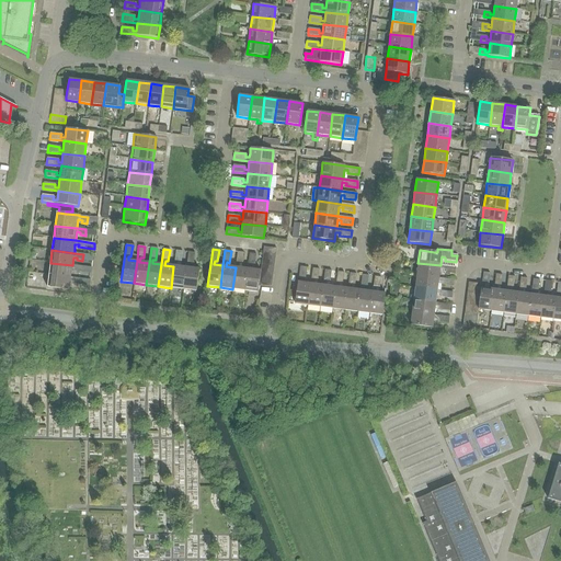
[(182,252),(175,251),(173,266),(171,288),(183,289),(186,267),(178,266),(178,263),(181,263),(182,252)]
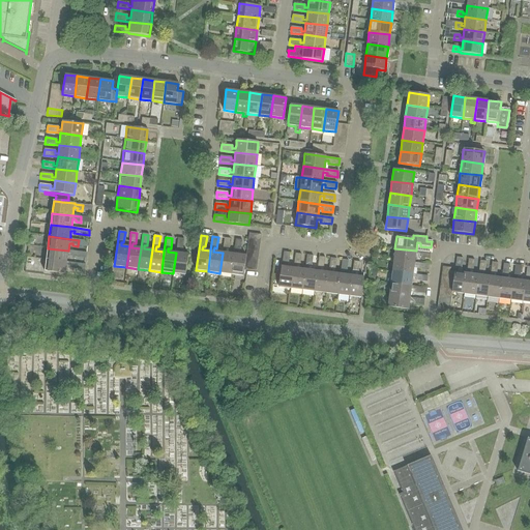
[(182,251),(184,239),(178,238),(176,253),(173,273),(185,275),(187,255),(179,254),(179,249),(182,251)]
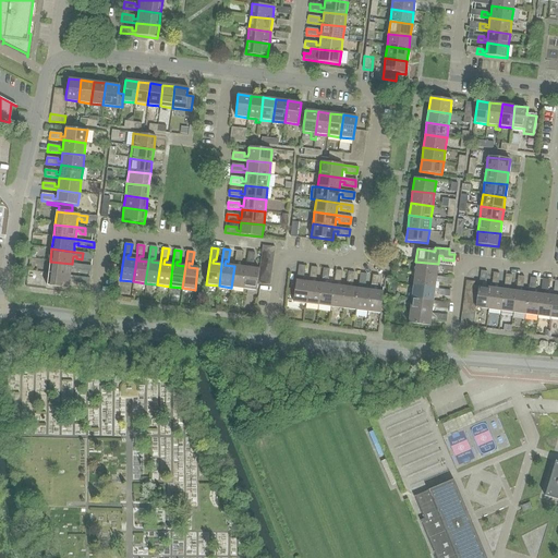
[(242,252),(235,251),(234,266),(231,288),(243,289),(246,267),(238,266),(238,263),(241,263),(242,252)]
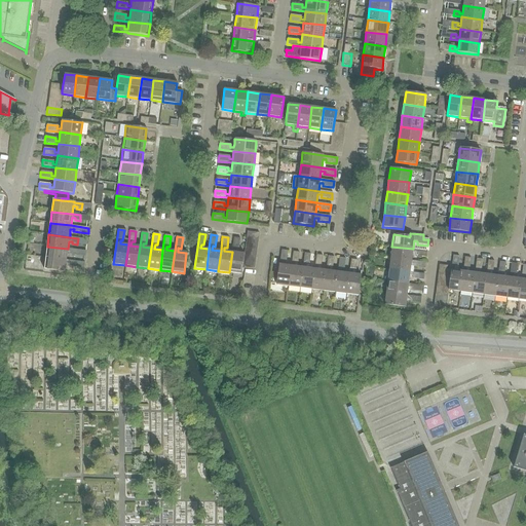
[(241,274),(242,268),(242,262),(243,256),(245,254),(235,253),(236,249),(238,250),(240,238),(234,237),(232,252),(229,272),(241,274)]
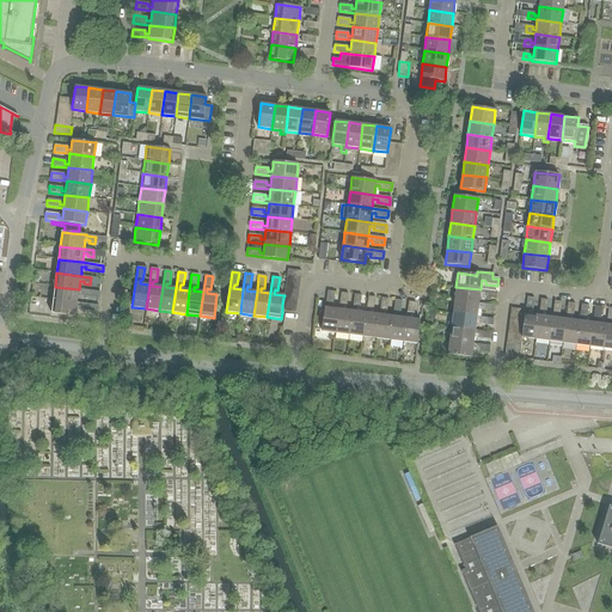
[(89,291),(79,289),(55,287),(54,300),(78,304),(79,293),(83,294),(83,297),(87,298),(89,291)]
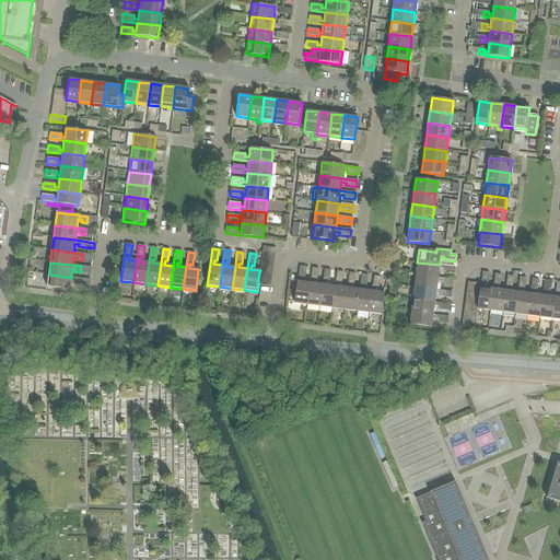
[(440,265),(417,263),(416,275),(438,278),(439,269),(443,269),(442,272),(454,273),(455,267),(440,265)]
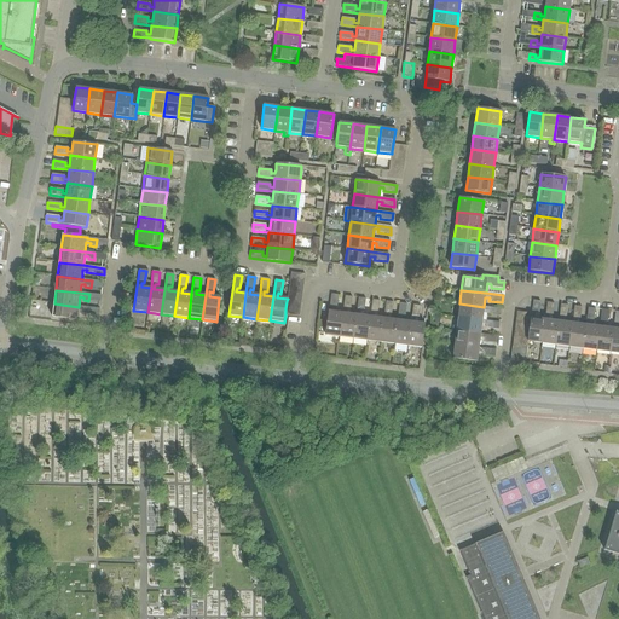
[(337,295),(331,294),(329,312),(328,311),(325,335),(340,337),(342,313),(333,312),(333,307),(336,308),(337,295)]
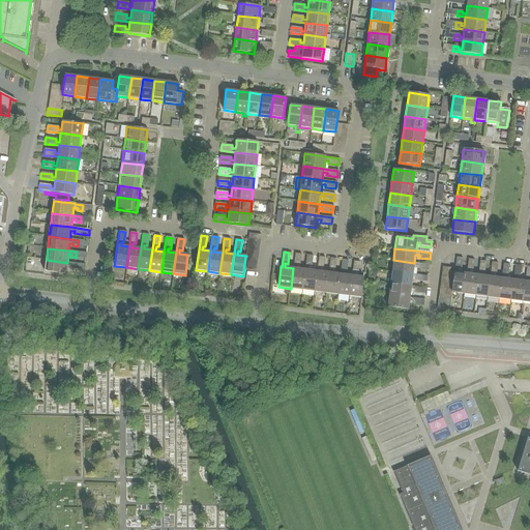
[(301,255),(295,254),(293,268),(291,289),(302,290),(305,269),(297,268),(297,265),(299,265),(301,255)]
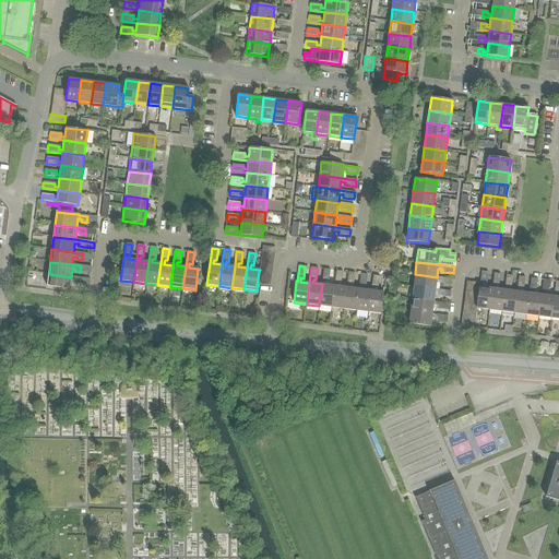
[(330,270),(323,269),(322,284),(319,306),(331,308),(334,286),(325,285),(325,281),(329,282),(330,270)]
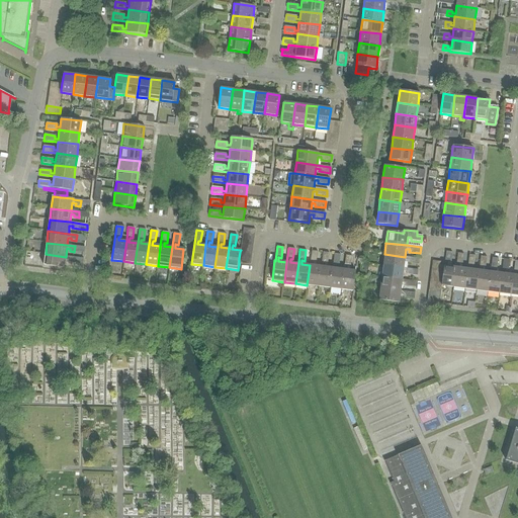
[(318,252),(312,251),(310,265),(307,285),(319,286),(321,266),(313,265),(314,262),(316,262),(318,252)]
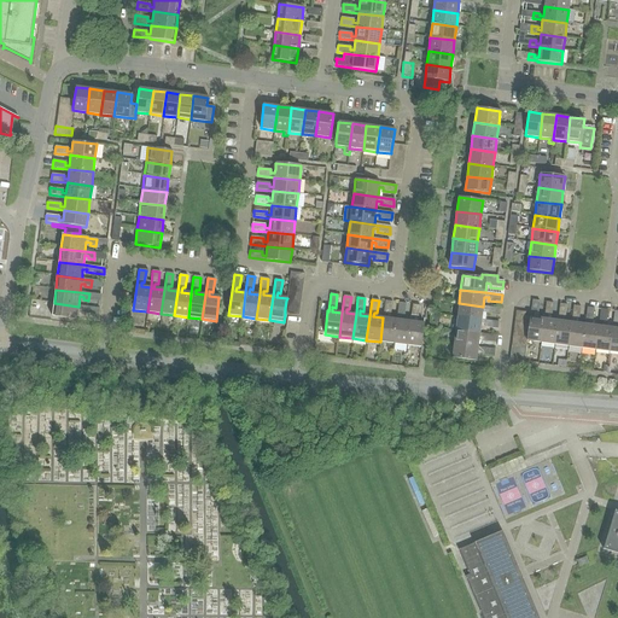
[(392,302),(385,301),(383,318),(380,342),(394,344),(397,320),(388,319),(388,314),(391,315),(392,302)]
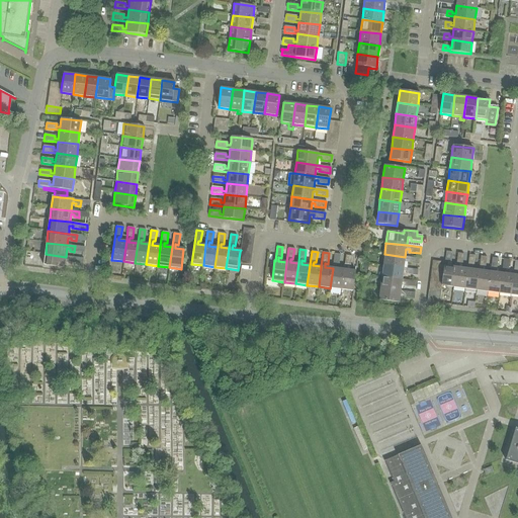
[(452,253),(446,252),(444,263),(444,268),(443,274),(442,280),(441,286),(453,287),(455,268),(447,266),(448,263),(450,263),(452,253)]
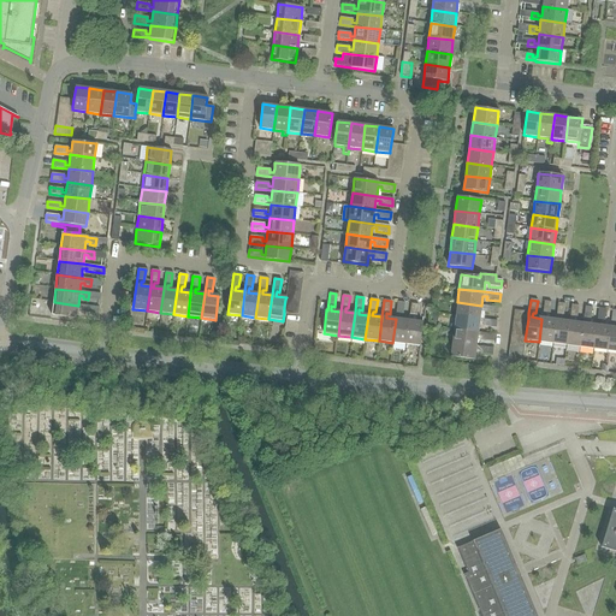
[(544,301),(542,319),(539,342),(552,344),(556,320),(545,319),(546,314),(549,315),(551,302),(544,301)]
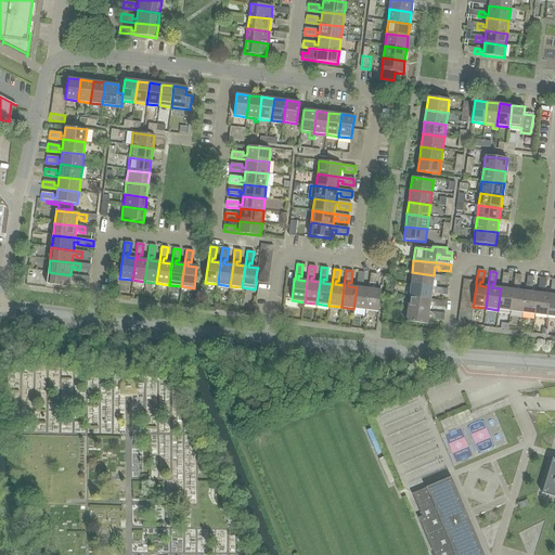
[(71,275),(49,272),(47,285),(68,287),(69,279),(73,280),(73,281),(78,282),(79,276),(71,275)]
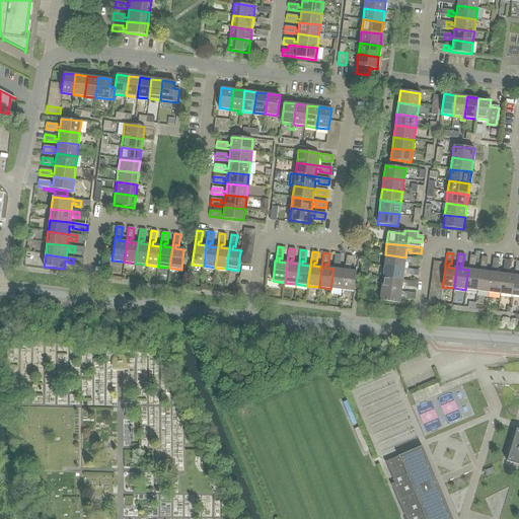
[(341,255),(335,254),(334,269),(330,289),(342,290),(345,270),(337,269),(337,266),(340,266),(341,255)]
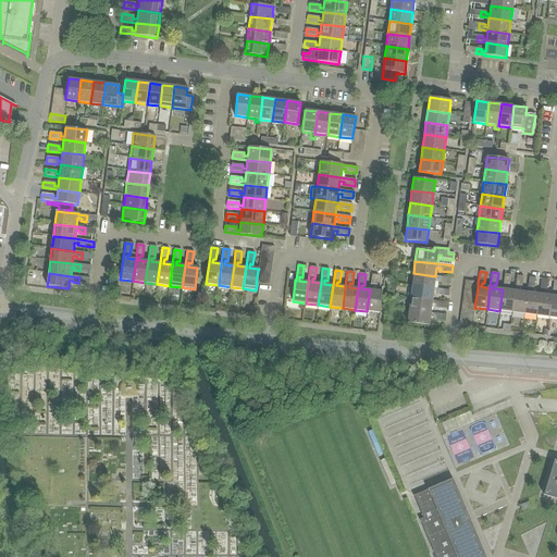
[(450,279),(435,276),(413,273),(412,286),(434,288),(435,280),(438,280),(438,283),(449,284),(450,279)]
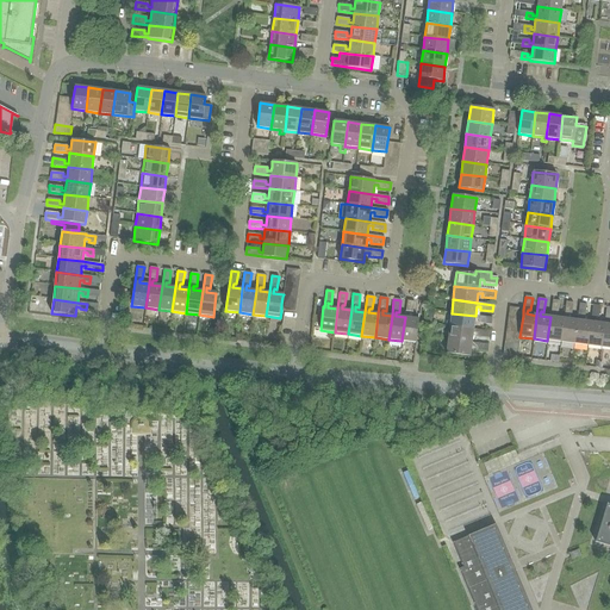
[(553,300),(551,317),(547,341),(561,342),(564,318),(554,317),(554,313),(558,313),(559,302),(553,300)]
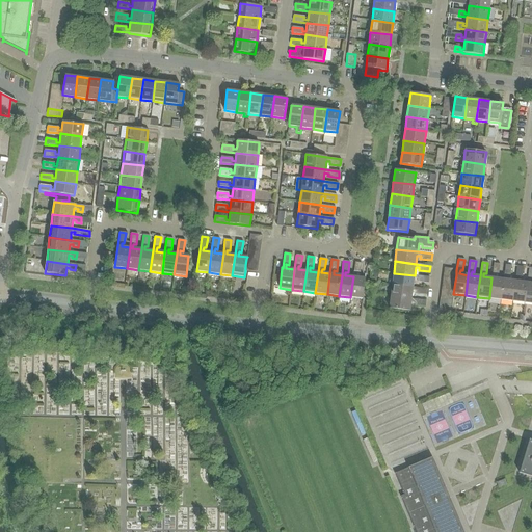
[(360,274),(361,263),(355,263),(353,276),(350,297),(363,299),(366,278),(356,277),(356,273),(360,274)]
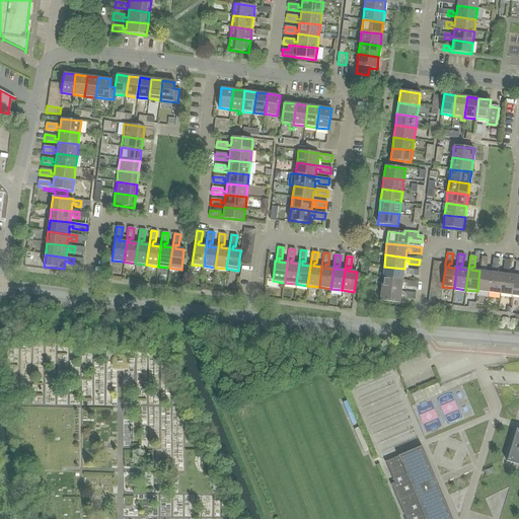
[(482,256),(479,271),(477,291),(489,293),(492,273),(483,272),(484,268),(486,269),(487,257),(482,256)]
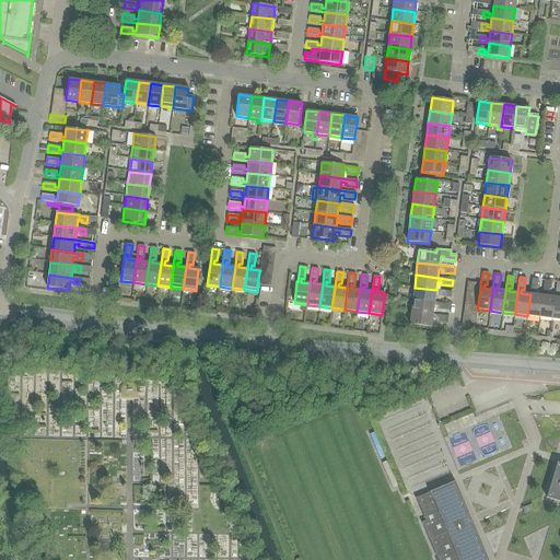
[(532,279),(531,294),(527,316),(539,317),(543,295),(533,294),(534,291),(537,291),(538,280),(532,279)]
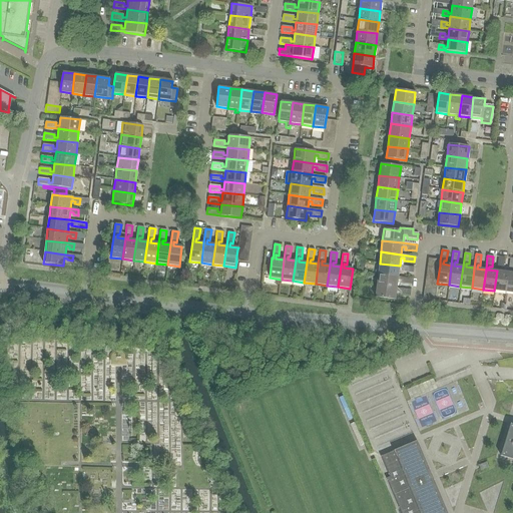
[(497,271),(494,291),(506,293),(508,273),(500,272),(500,268),(503,268),(504,258),(499,257),(497,271)]
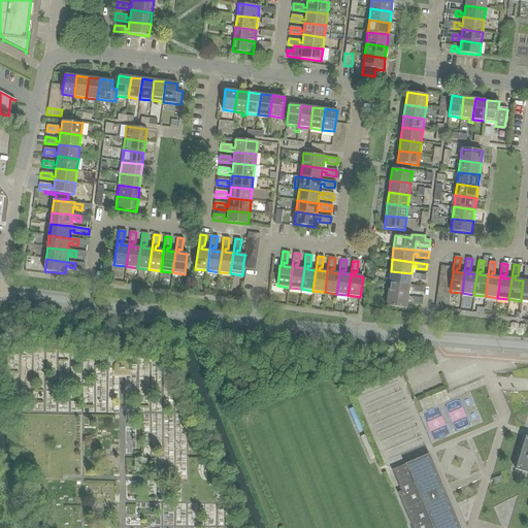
[(411,273),(391,271),(389,283),(409,285),(410,276),(415,277),(414,281),(425,282),(426,275),(411,273)]
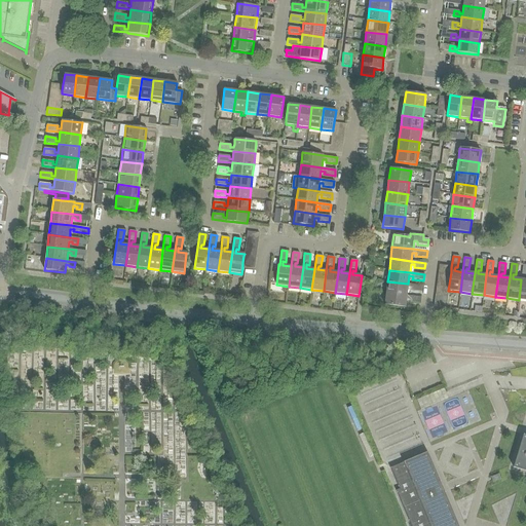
[(408,284),(387,282),(386,293),(407,296),(408,288),(411,288),(411,291),(421,293),(422,286),(408,285),(408,284)]
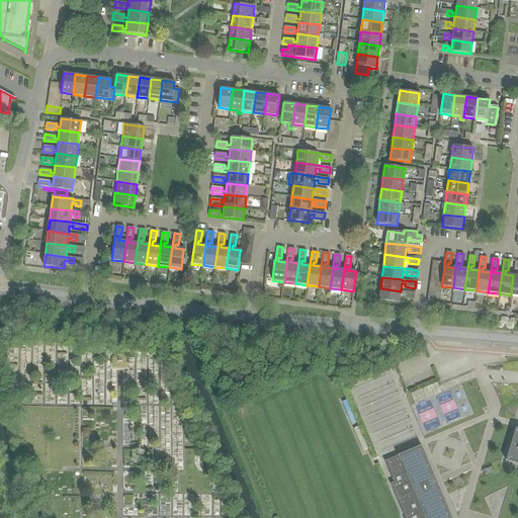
[(401,291),(380,288),(378,300),(399,303),(400,294),(404,294),(403,297),(414,298),(415,292),(401,291)]
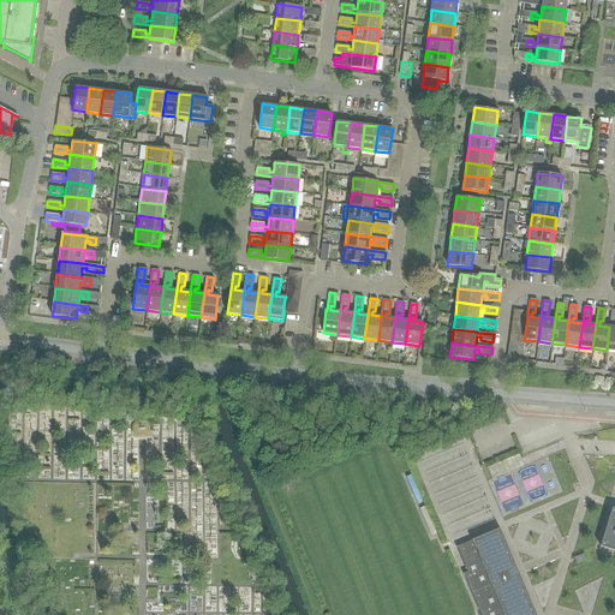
[(524,466),(521,459),(520,455),(488,469),(493,479),(524,466)]
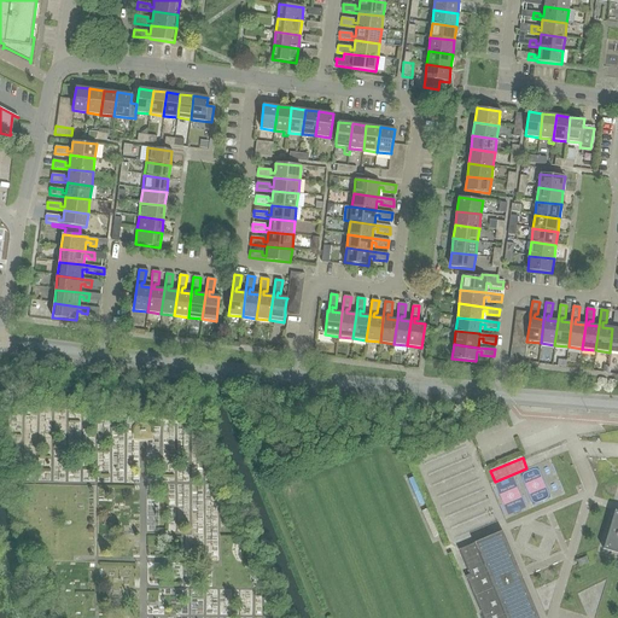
[(538,617),(502,531),(459,551),(470,575),(466,577),(483,617),(617,617),(617,511),(616,511),(604,549),(617,554),(617,617),(538,617)]
